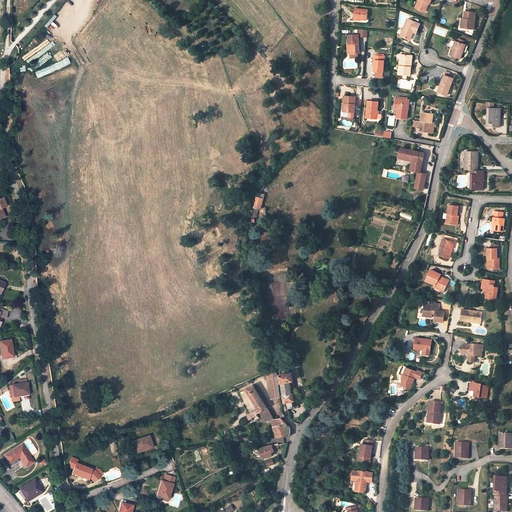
[(425,2),(429,3),(430,0),(418,0),(415,7),(422,10),(425,2)]
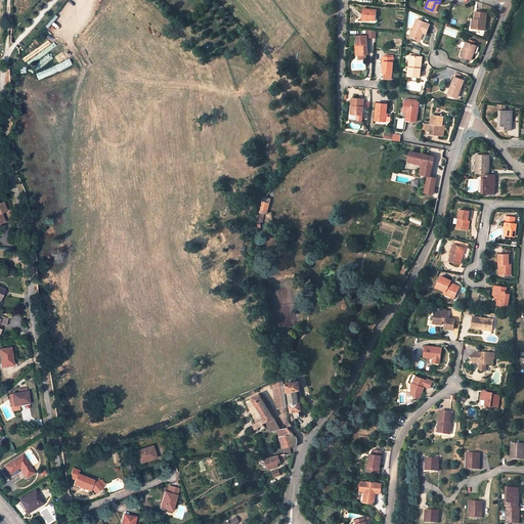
[(376,9),(362,8),(362,18),(375,19),(376,9)]
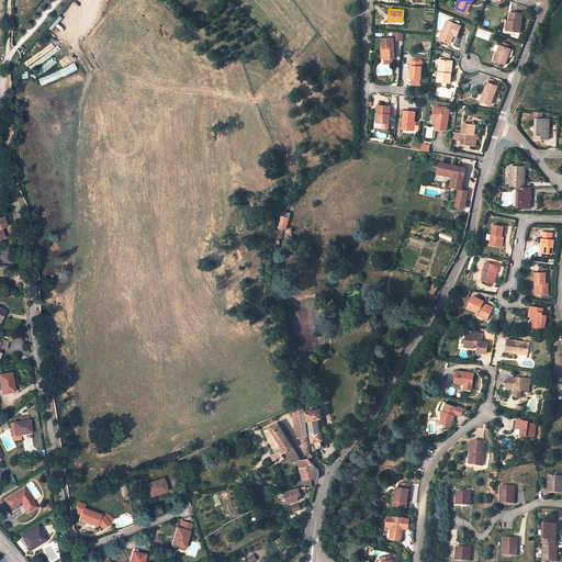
[(510,12),(509,20),(508,30),(520,31),(521,19),(523,13),(510,12)]
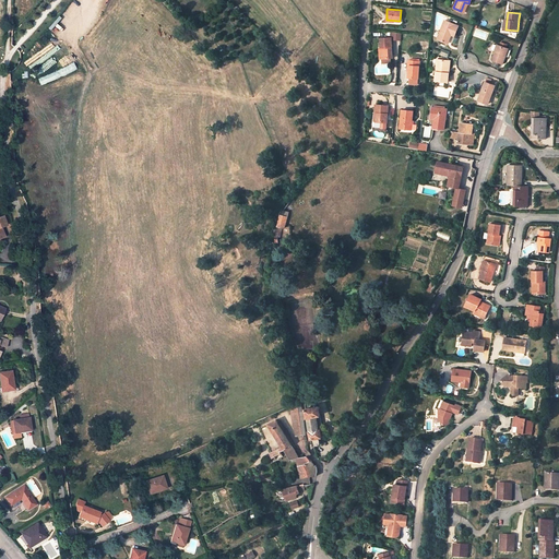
[(459,25),(448,21),(445,28),(442,27),(438,38),(447,42),(450,34),(451,34),(454,35),(459,25)]
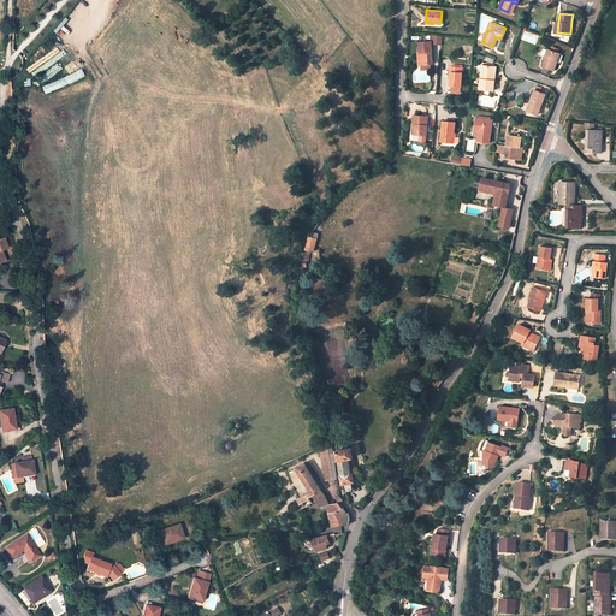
[(431,41),(419,42),(420,54),(420,64),(421,64),(431,64),(432,64),(431,41)]
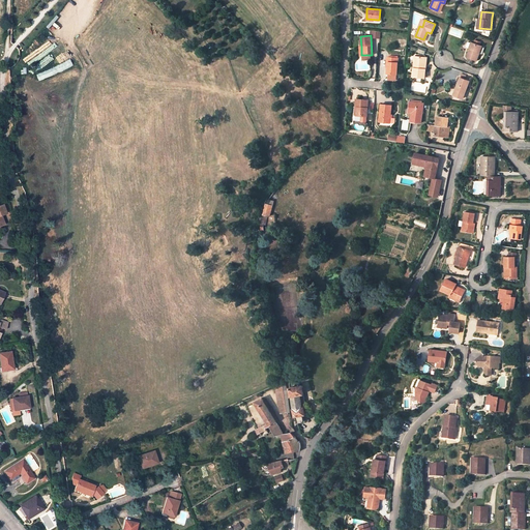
[(467,56),(476,60),(479,52),(482,46),(480,46),(474,42),(472,41),(469,48),(470,48),(467,56)]
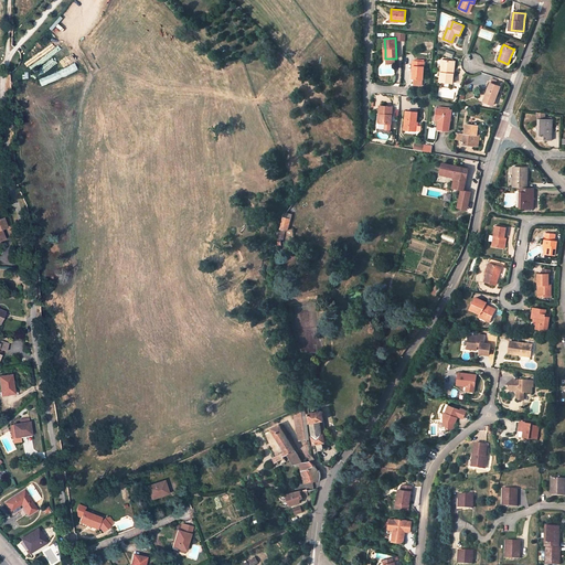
[(454,73),(450,73),(451,61),(443,60),(441,70),(439,82),(452,83),(454,73)]
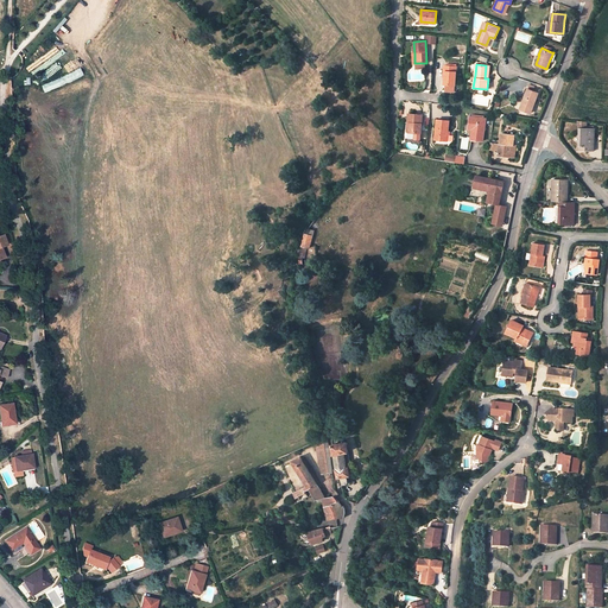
[(456,67),(445,65),(445,76),(444,84),(447,84),(455,84),(456,84),(456,67)]
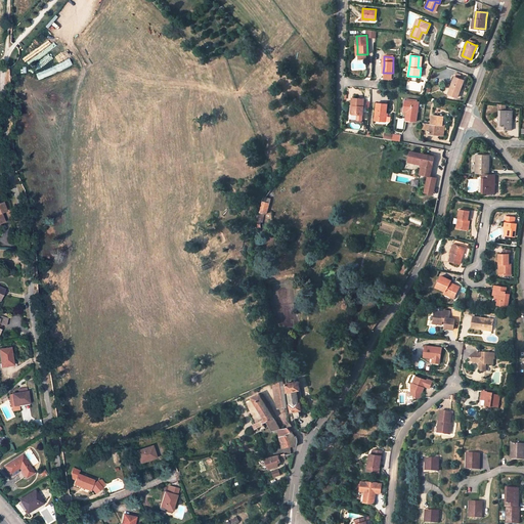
[(464,80),(454,77),(448,93),(457,96),(464,80)]
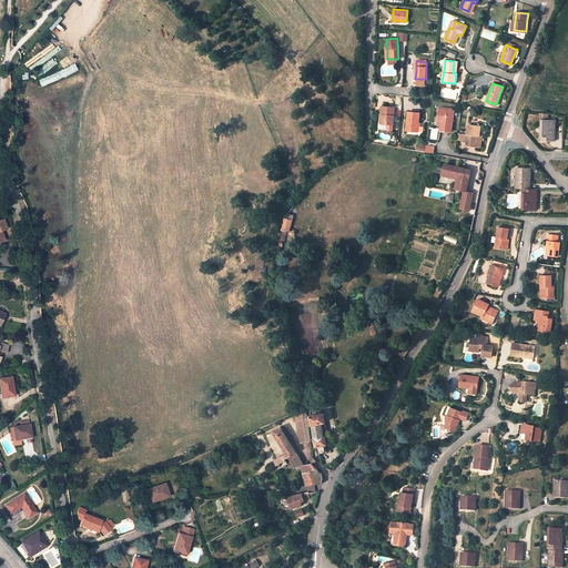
[(382,114),(383,114),(382,123),(389,124),(394,124),(395,108),(382,107),(382,114)]
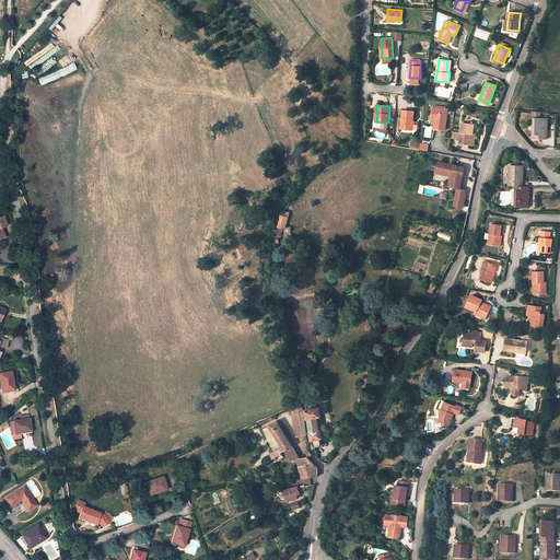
[(445,108),(435,107),(433,107),(432,115),(435,115),(435,118),(434,128),(445,129),(447,109),(445,108)]
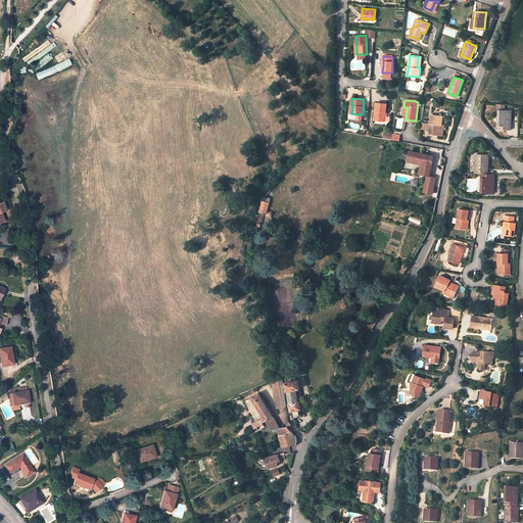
[(375,102),(374,120),(385,121),(386,103),(375,102)]
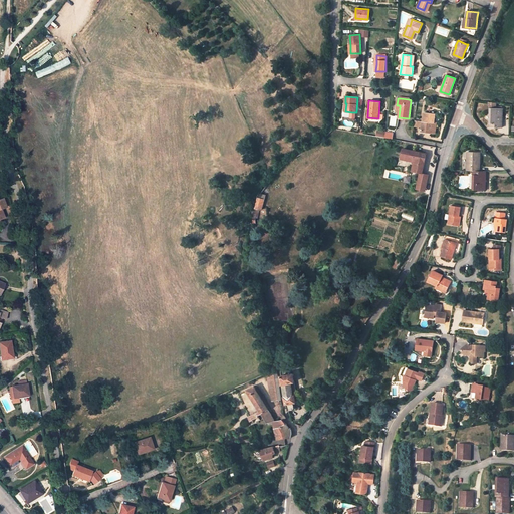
[(489,126),(501,127),(501,119),(500,119),(500,116),(502,116),(503,108),(490,108),(489,126)]
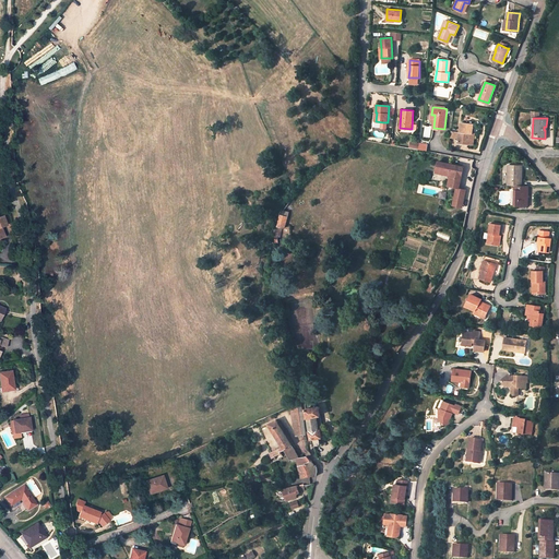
[(470,143),(471,133),(472,133),(473,123),(461,122),(460,132),(460,133),(460,134),(459,142),(470,143)]
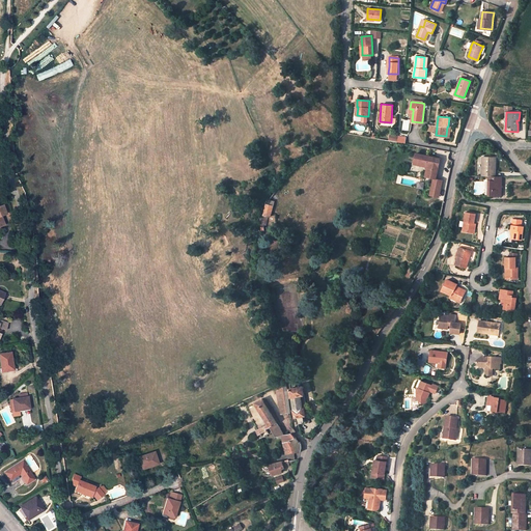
[(435,179),(440,160),(415,154),(414,163),(429,166),(427,177),(435,179)]
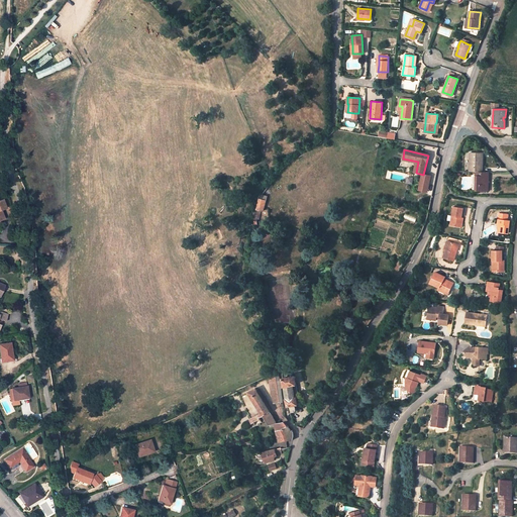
[(476,172),(482,172),(482,164),(481,164),(481,161),(483,161),(483,152),(471,152),(470,172),(476,172)]
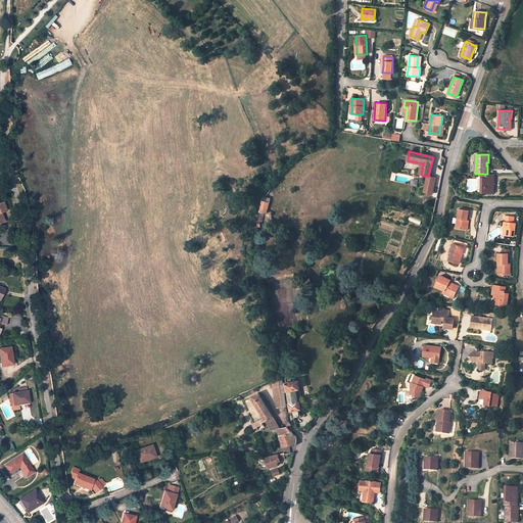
[(488,174),(487,174),(481,174),(481,193),(494,193),(494,186),(492,186),(492,182),(493,182),(493,174),(488,174)]
